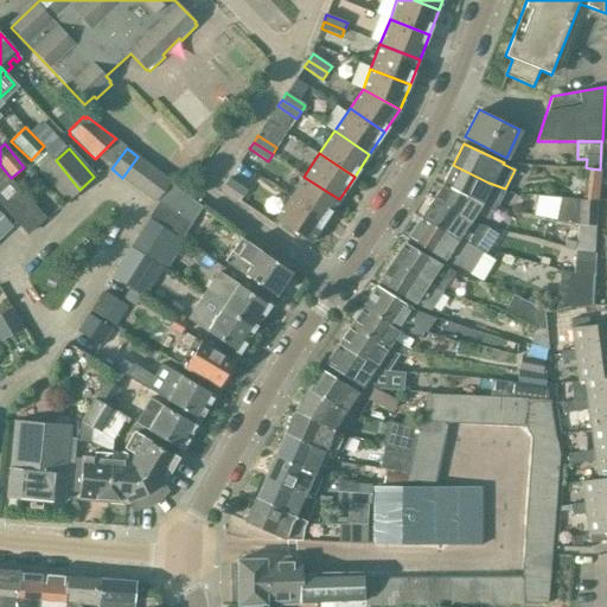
[(149,165),(138,157),(122,178),(134,186),(149,165)]
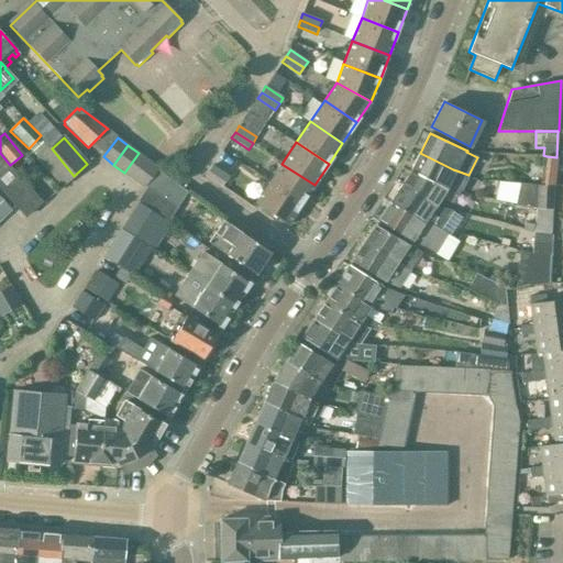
[(40,159),(63,185),(74,176),(52,148),(40,159)]
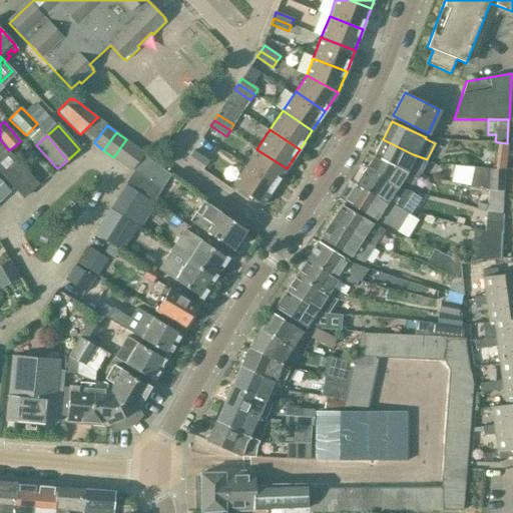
[(135,146),(126,139),(113,157),(122,164),(135,146)]
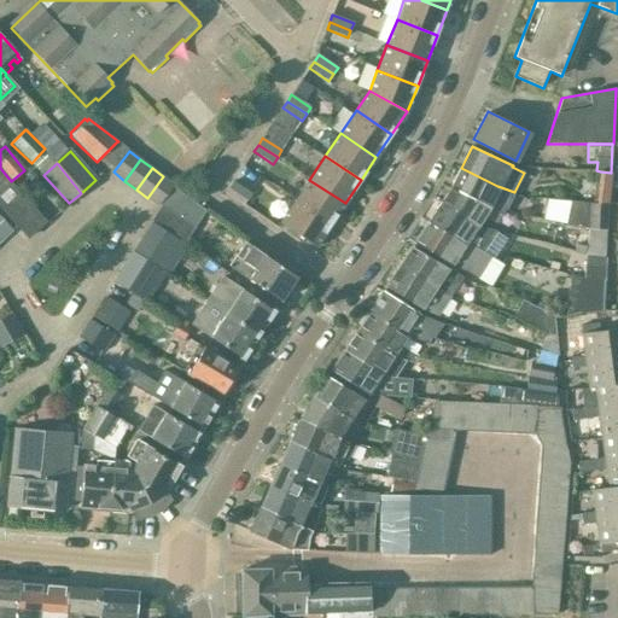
[(491,208),(505,211),(514,192),(501,187),(497,186),(461,168),(450,188),(487,205),(491,208)]
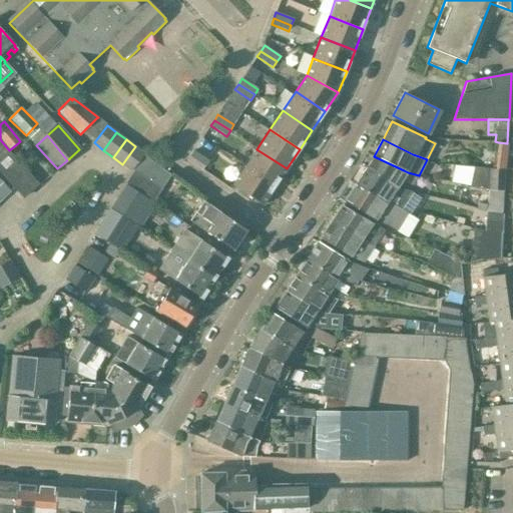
[(0,141),(0,157),(8,150),(0,141)]
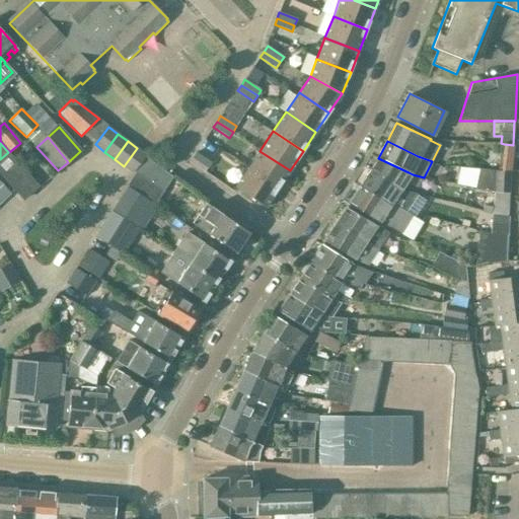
[(514,145),(513,145),(504,144),(501,170),(511,171),(514,145)]
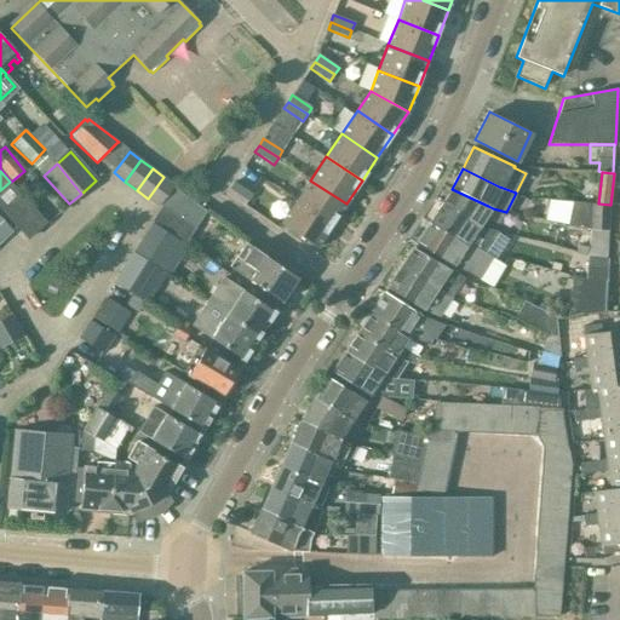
[(160,207),(176,187),(164,177),(148,199),(160,207)]
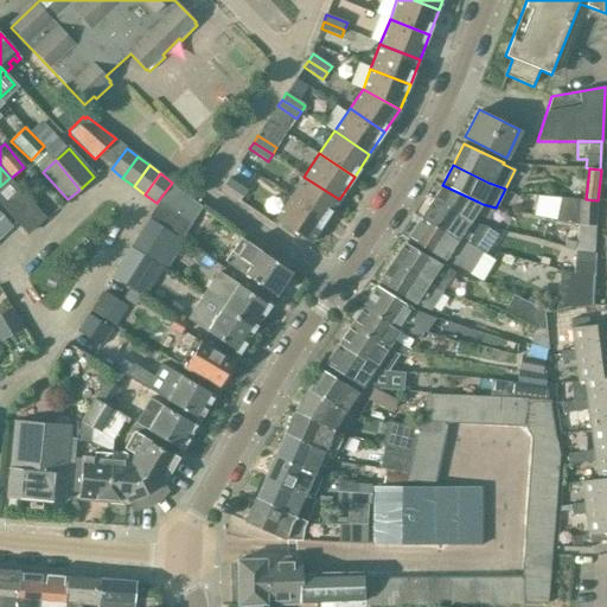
[(339,199),(304,177),(288,199),(324,223),(339,199)]
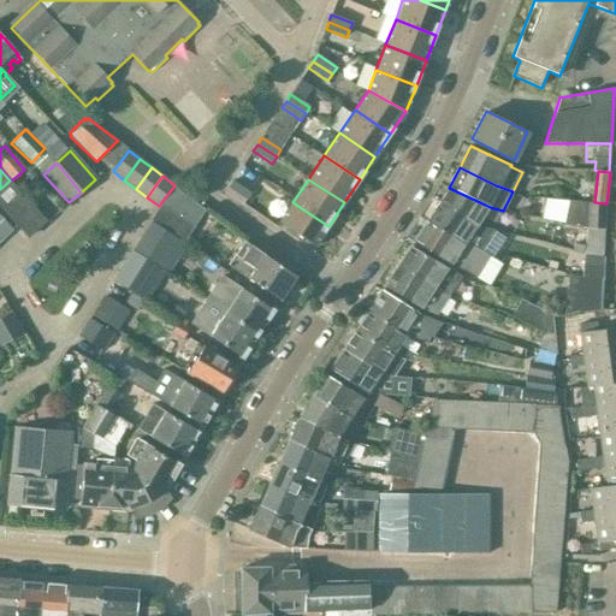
[(232,181),(227,188),(246,201),(250,194),(232,181)]
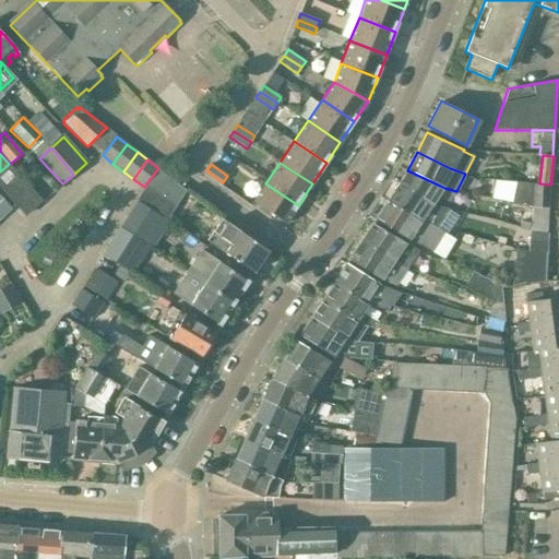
[(440,186),(407,170),(399,183),(432,203),(438,195),(448,201),(453,193),(455,194),(456,191),(444,188),(440,186)]
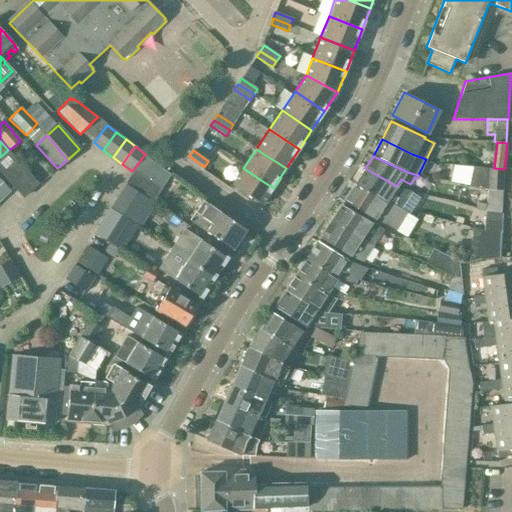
[(230,187),(260,207),(273,188),(243,168),(230,187)]
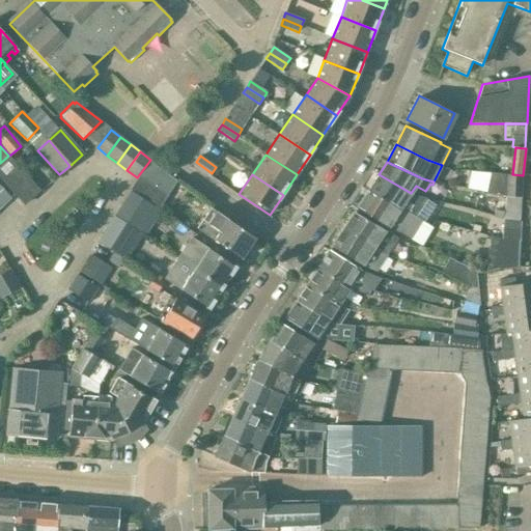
[(411,193),(379,174),(367,191),(403,213),(416,216),(427,198),(410,195),(411,193)]
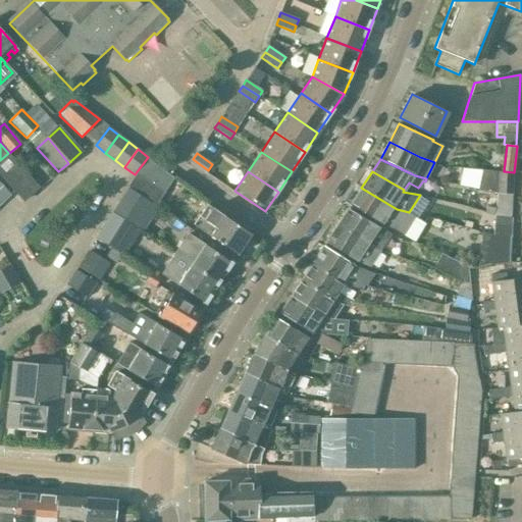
[(514,172),(504,171),(500,193),(513,196),(514,172)]
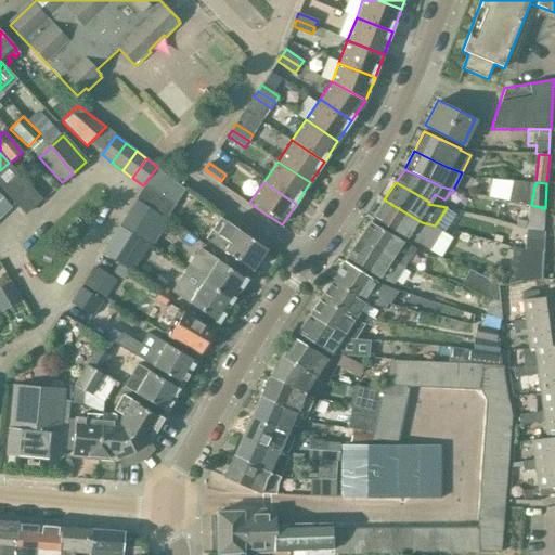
[(0,195),(0,215),(1,217),(12,207),(0,195)]
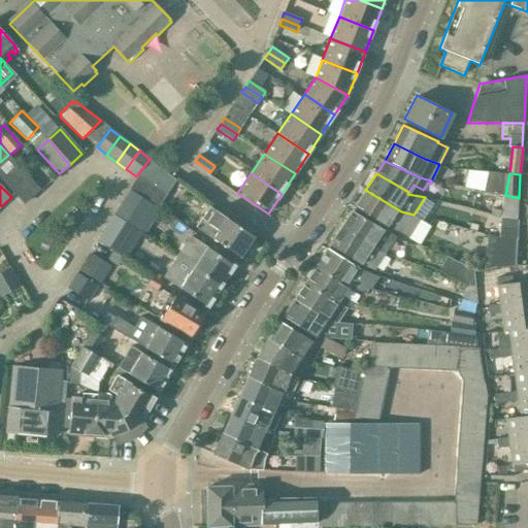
[(354,206),(387,227),(407,238),(419,219),(414,216),(414,215),(401,211),(365,190),(354,206)]
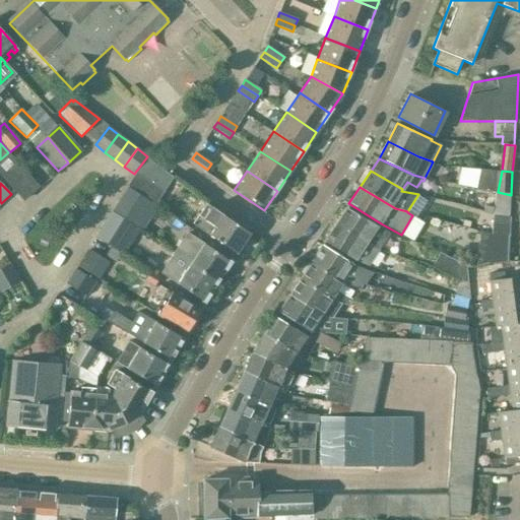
[(112,211),(142,231),(157,207),(127,188),(112,211)]
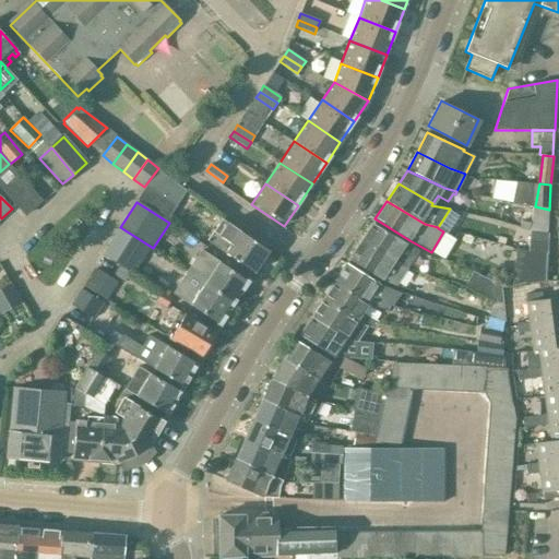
[(533,206),(530,229),(548,234),(549,210),(535,206),(533,206)]
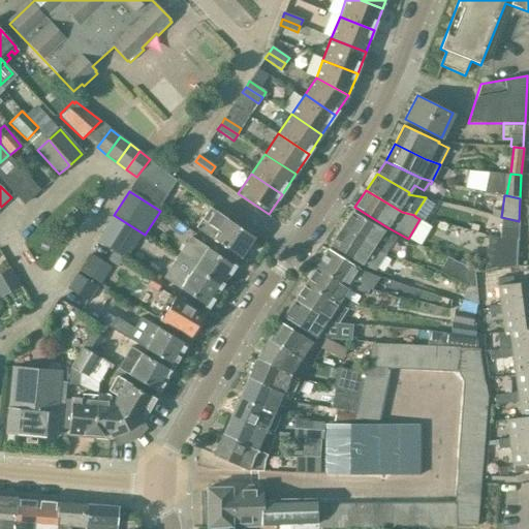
[(226,219),(210,207),(195,228),(240,258),(254,238),(226,219)]
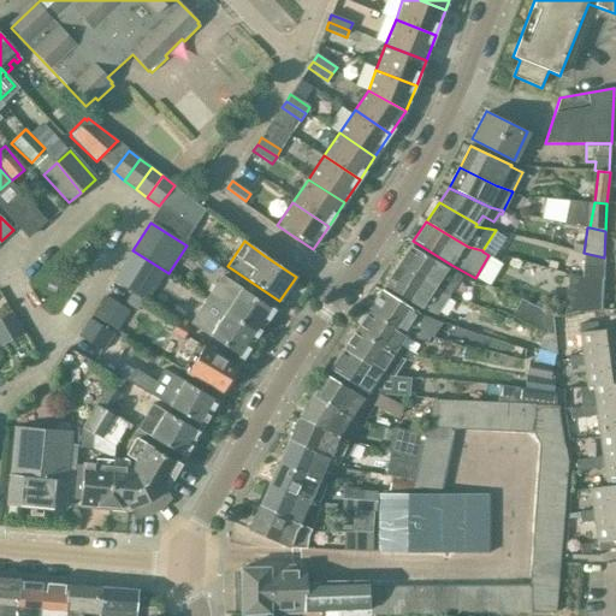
[(397,265),(446,296),(449,296),(462,277),(446,268),(409,246),(397,265)]
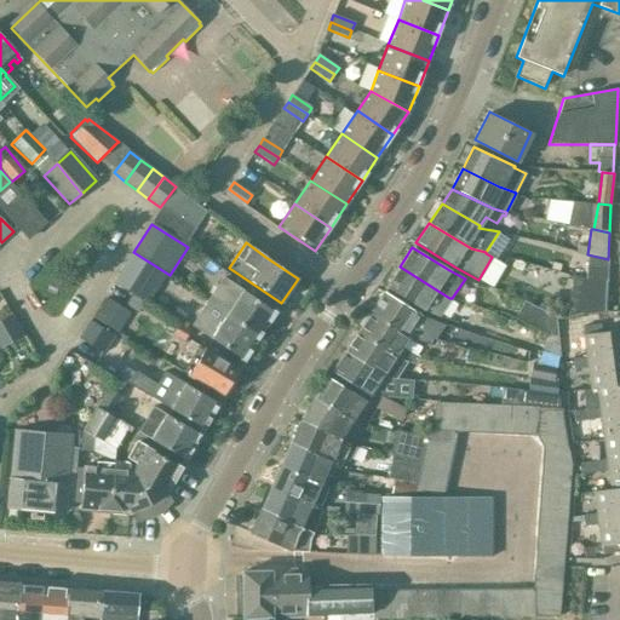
[(139,292),(155,267),(133,253),(118,279),(139,292)]
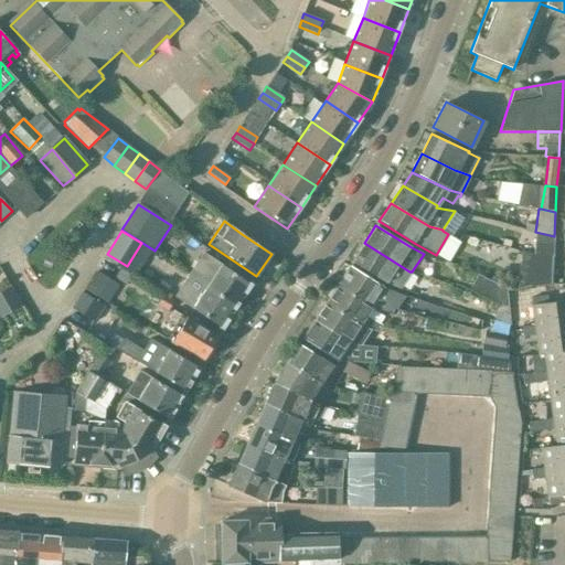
[(553,257),(554,236),(535,232),(535,234),(532,233),(531,242),(535,242),(534,255),(553,257)]
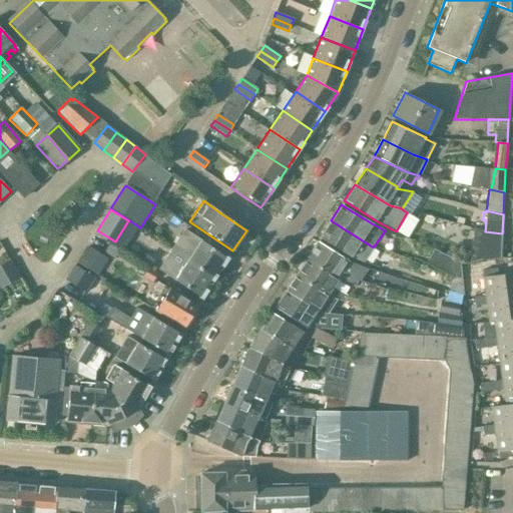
[(331,220),(321,237),(353,258),(364,262),(374,246),(372,246),(331,220)]
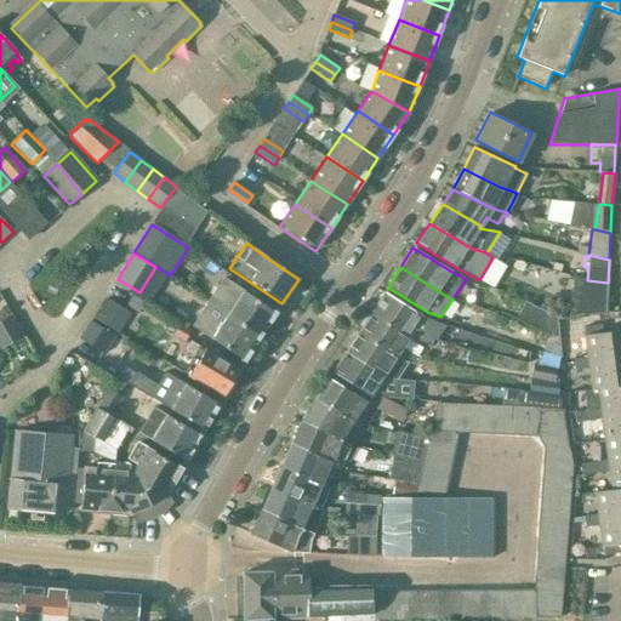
[(221,289),(223,291),(214,306),(260,337),(275,313),(227,279),(221,289)]
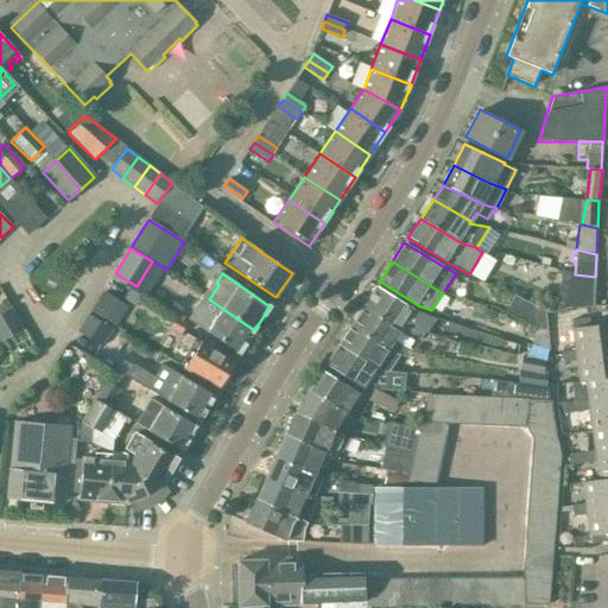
[(571,309),(594,304),(595,278),(580,277),(572,276),(571,309)]
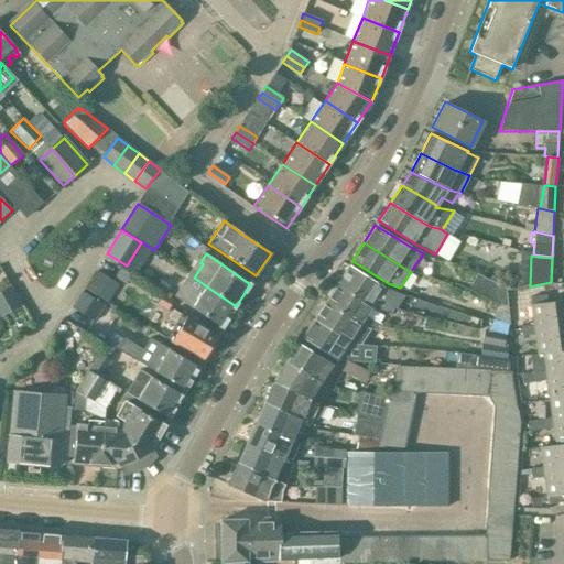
[(383,289),(348,266),(337,283),(371,305),(376,308),(391,313),(393,307),(380,300),(377,297),(383,289)]
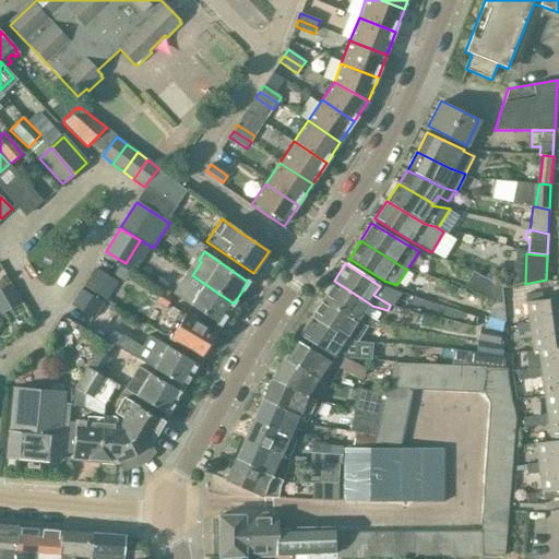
[(83,285),(106,299),(117,283),(95,268),(83,285)]
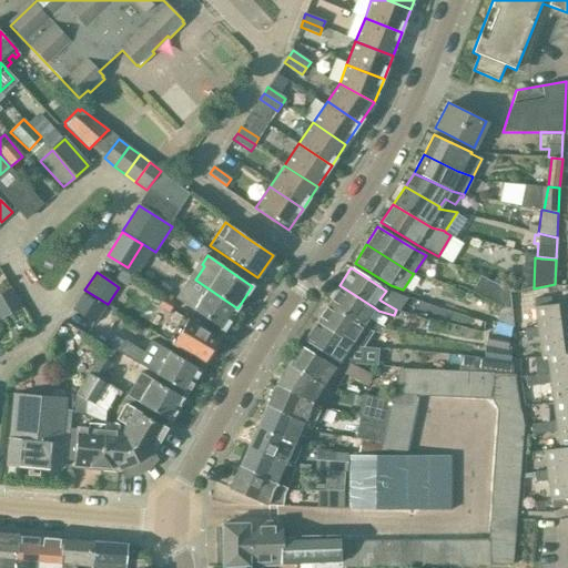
[(457,288),(511,307),(509,290),(480,276),(472,291),(458,286),(457,288)]
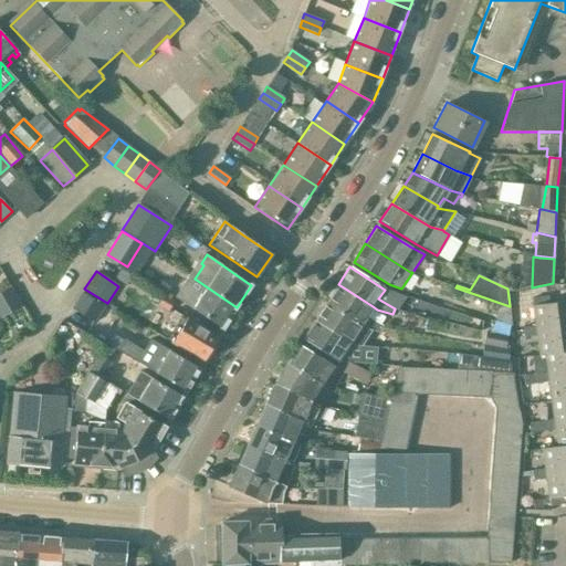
[(237,307),(195,279),(186,292),(182,291),(177,300),(221,329),(237,307)]
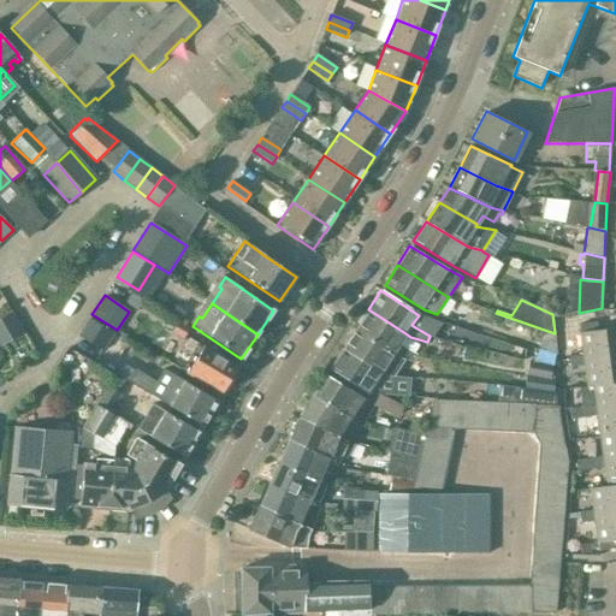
[(410,337),(406,333),(368,309),(355,329),(397,356),(413,361),(416,355),(403,348),(400,344),(406,335),(409,337),(427,343),(430,336),(427,342),(410,337)]
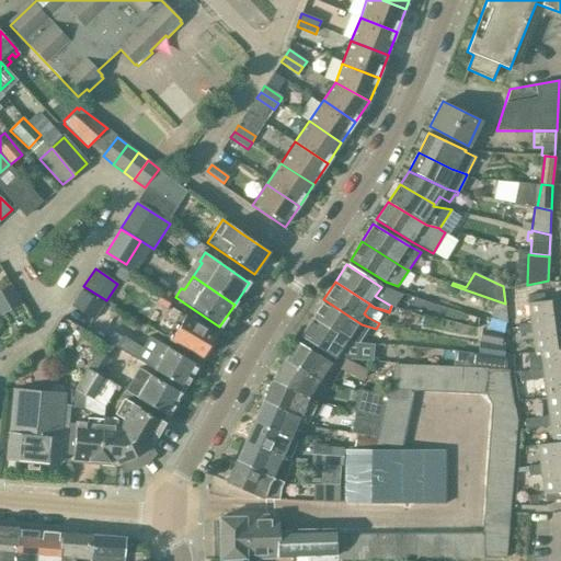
[(10,284),(0,289),(0,316),(21,305),(10,284)]
